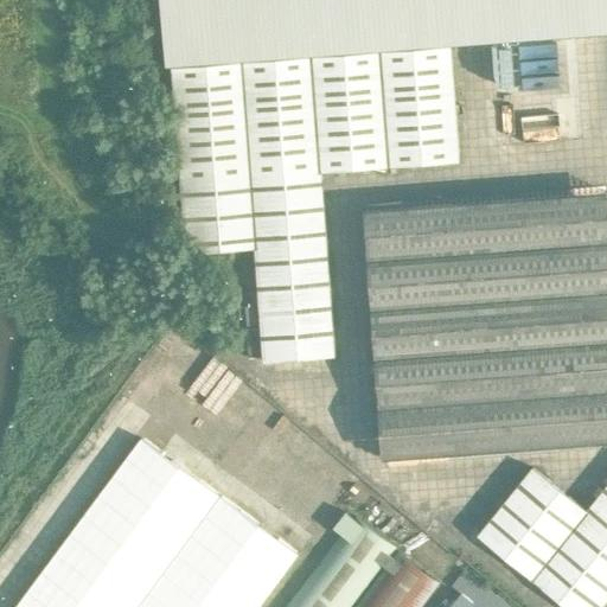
[(606,0),(164,0),(168,63),(606,30),(606,0)]
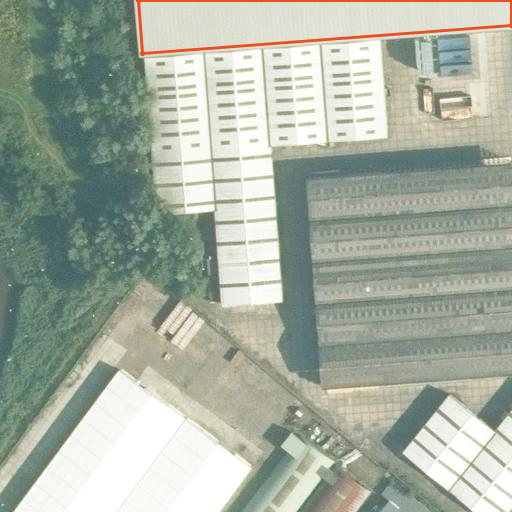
[(422,39),(429,124),(490,120),(483,34),(422,39)]
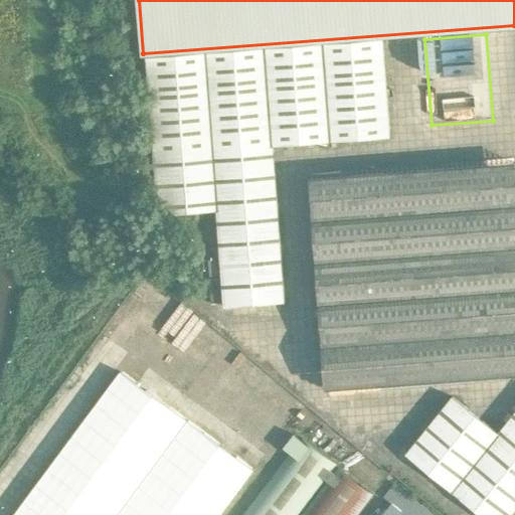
[(275,148),(391,139),(384,41),(147,59),(159,217),(218,213),(225,309),(287,304),(275,148)]
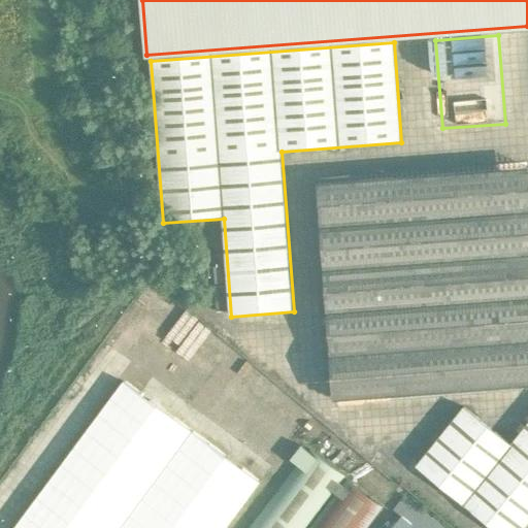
[(527,201),(525,161),(317,177),(334,403),(527,388),(527,201)]
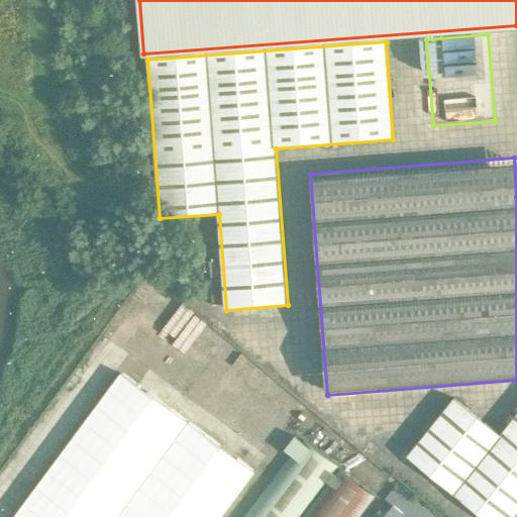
[(483,516),(510,516),(516,510),(516,413),(500,435),(453,398),(407,455),(483,516)]
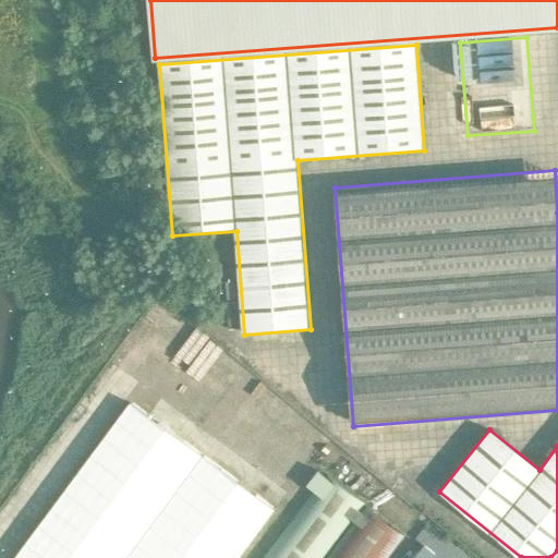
[(259,557),(324,557),(364,506),(322,473),(259,557)]
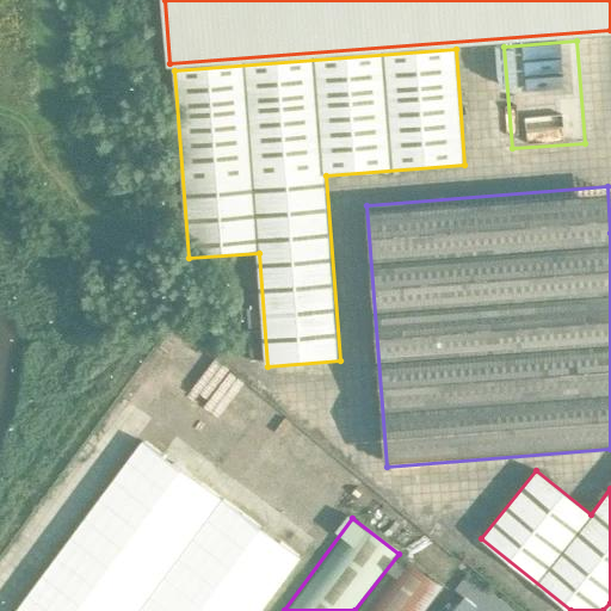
[(360,610),(426,610),(444,588),(401,560),(360,610)]
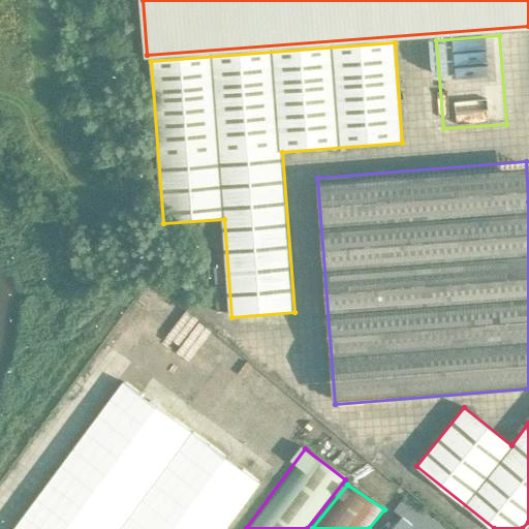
[(402,517),(393,528),(445,528),(404,497),(400,503),(394,510),(402,517)]
